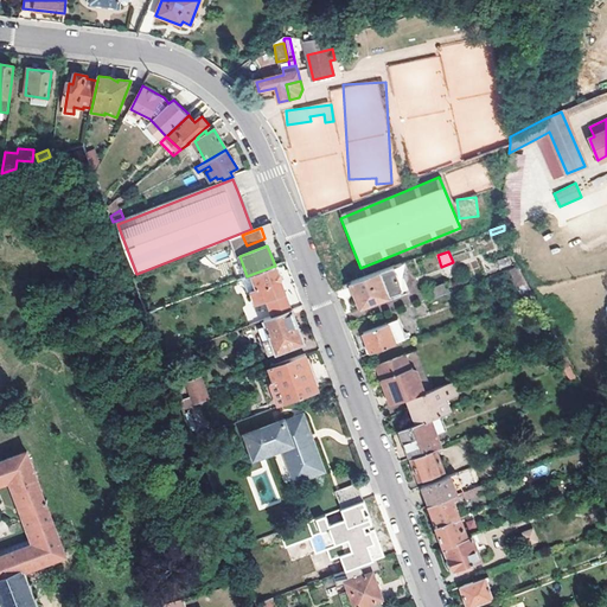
[(275,266),(253,274),(257,288),(256,289),(255,291),(254,292),(255,298),(257,301),(260,302),(270,298),(276,315),(292,310),(275,266)]
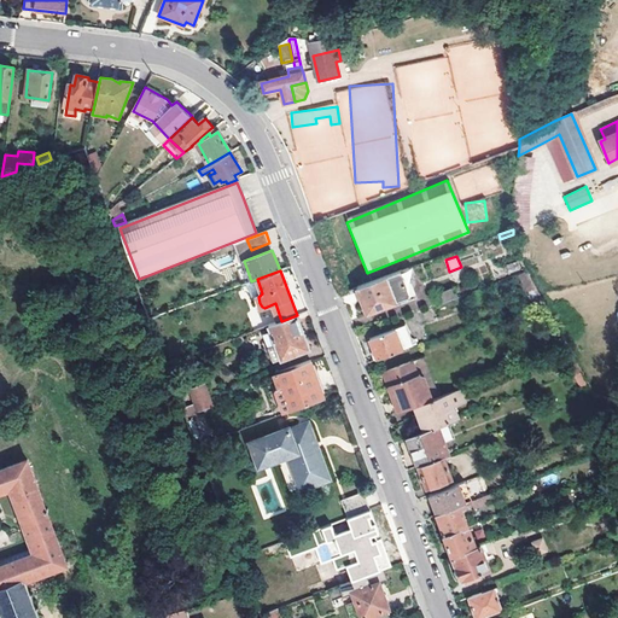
[(400,273),(357,289),(367,313),(392,303),(409,297),(406,287),(410,286),(412,285),(412,281),(410,280),(408,279),(403,281),(400,273)]
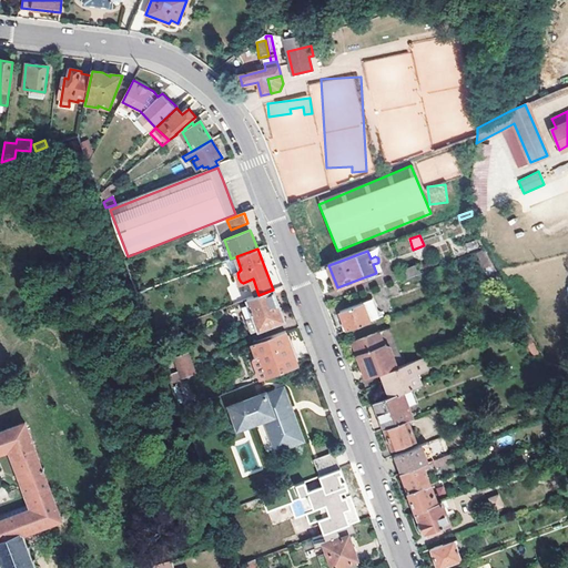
[(486,251),(477,252),(480,269),(489,267),(486,251)]
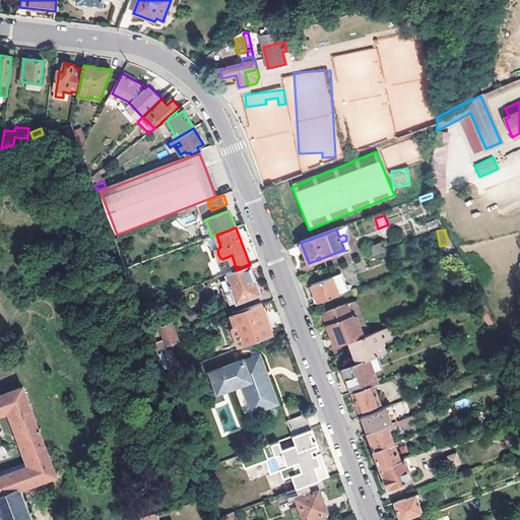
[(349,252),(345,241),(341,242),(344,250),(330,255),(331,256),(332,257),(334,257),(349,252)]
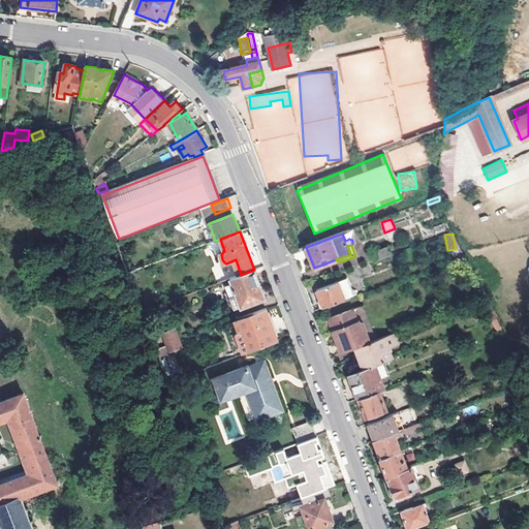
[(376,259),(392,253),(389,246),(373,252),(376,259)]
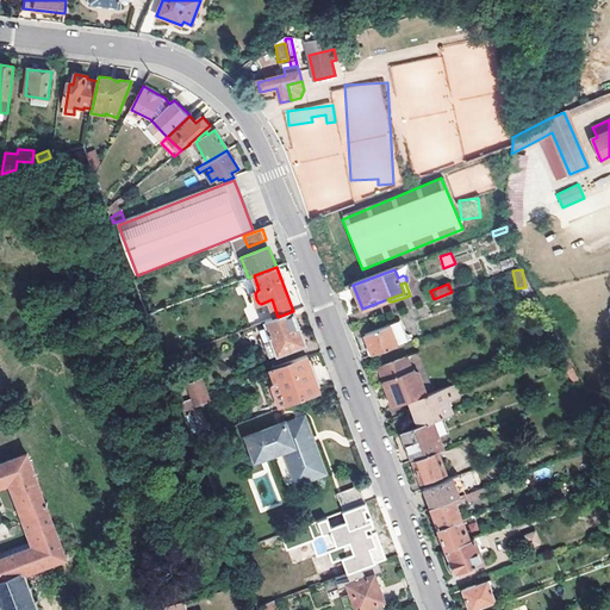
[(305,344),(293,311),(278,317),(266,322),(273,341),(266,344),(271,355),(278,353),(278,354),(305,344)]
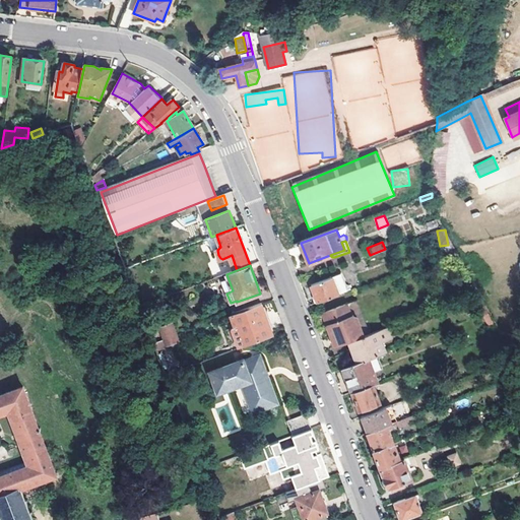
[(342,273),(333,276),(339,294),(349,290),(342,273)]
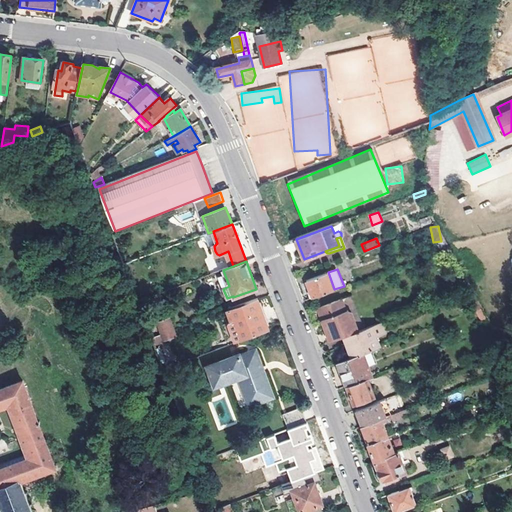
[(314,297),(334,289),(328,272),(307,280),(312,291),(314,297)]
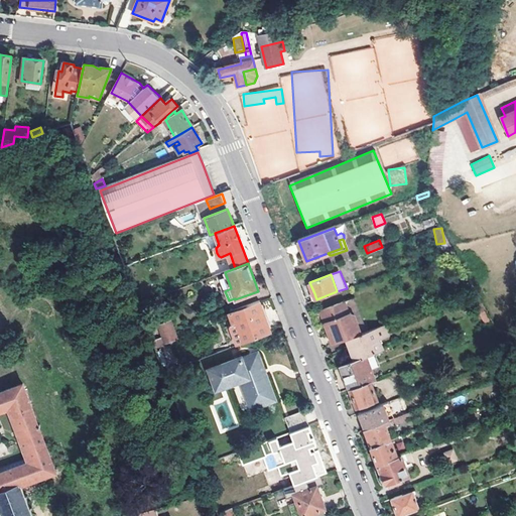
[(355,315),(362,334),(368,332),(355,298),(346,302),(350,313),(351,313),(355,315)]
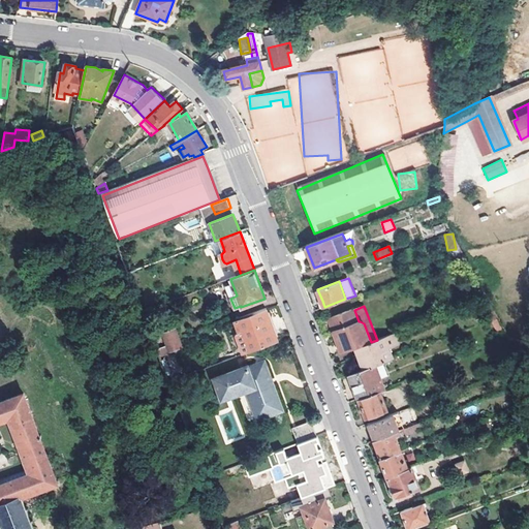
[(265,308),(235,319),(239,333),(242,332),(250,352),(277,341),(265,308)]
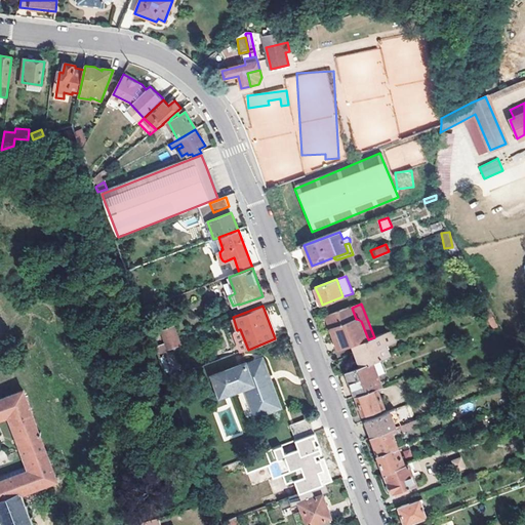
[(326,317),(338,351),(354,346),(368,339),(361,321),(357,319),(356,319),(352,308),(326,317)]
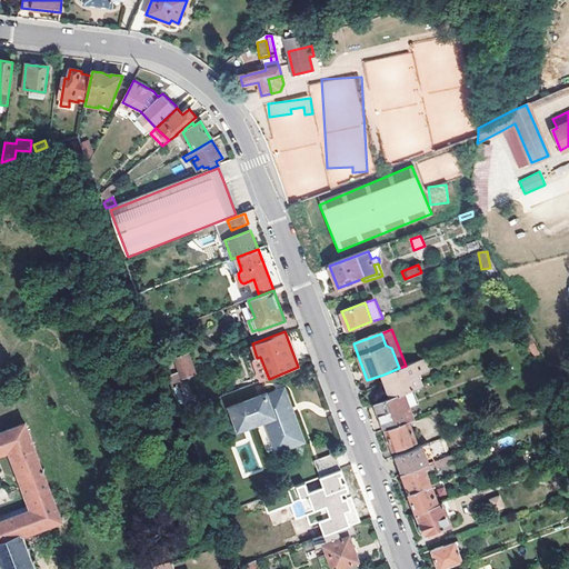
[(188,353),(175,359),(179,371),(192,366),(188,353)]
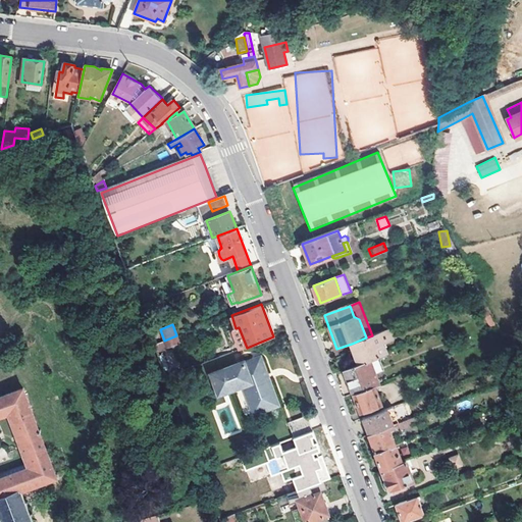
[(239,327),(236,328),(232,329),(240,350),(247,348),(239,327)]
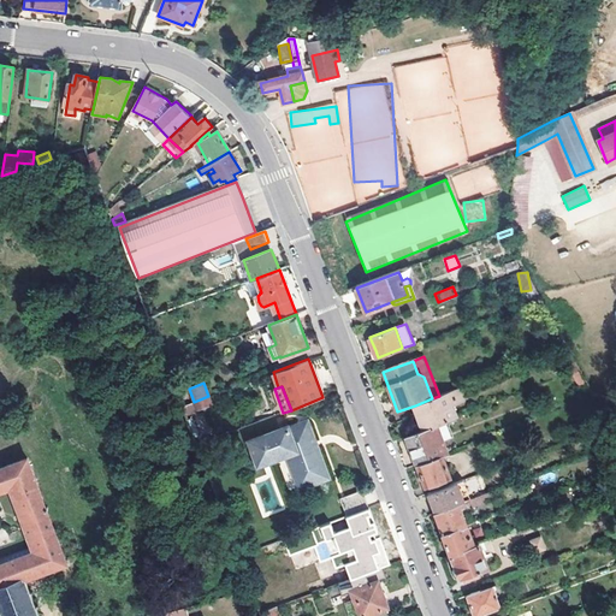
[(432,398),(415,406),(425,430),(442,424),(457,418),(452,403),(462,398),(458,389),(439,396),(432,398)]
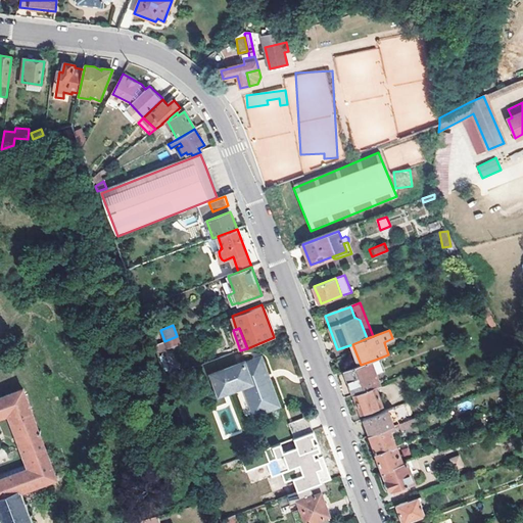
[(177,336),(164,341),(168,349),(180,344),(177,336)]
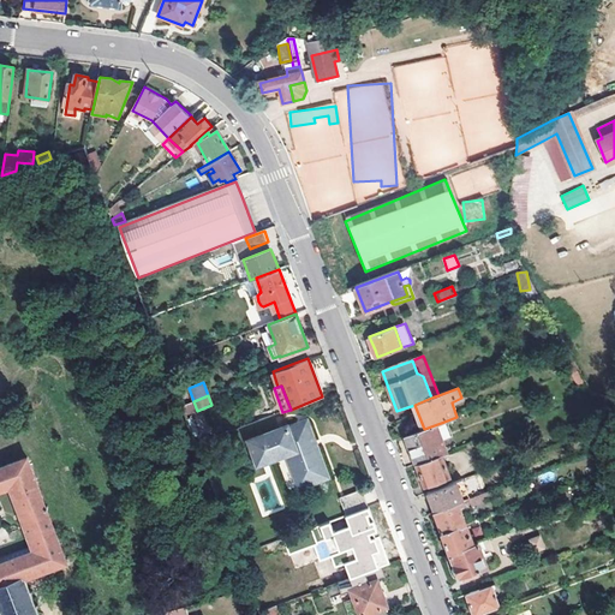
[(249,442),(258,465),(288,454),(290,459),(287,460),(298,489),(305,485),(306,488),(311,485),(311,484),(327,478),(316,449),(311,451),(309,445),(311,443),(304,423),(287,430),(286,427),(249,442)]
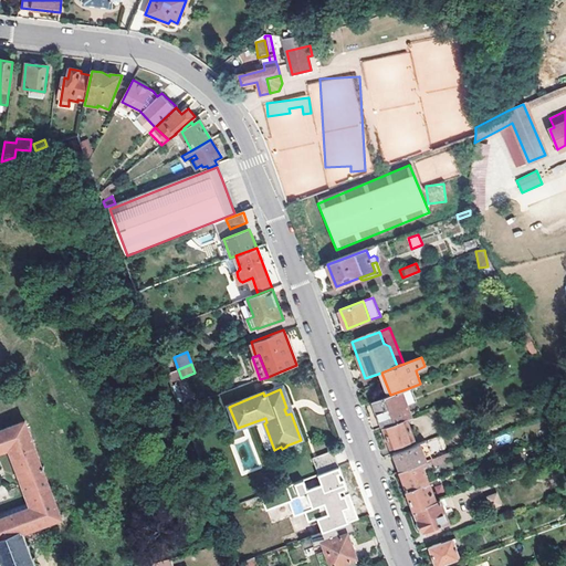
[(406,389),(390,395),(374,401),(384,427),(407,418),(415,415),(406,389)]
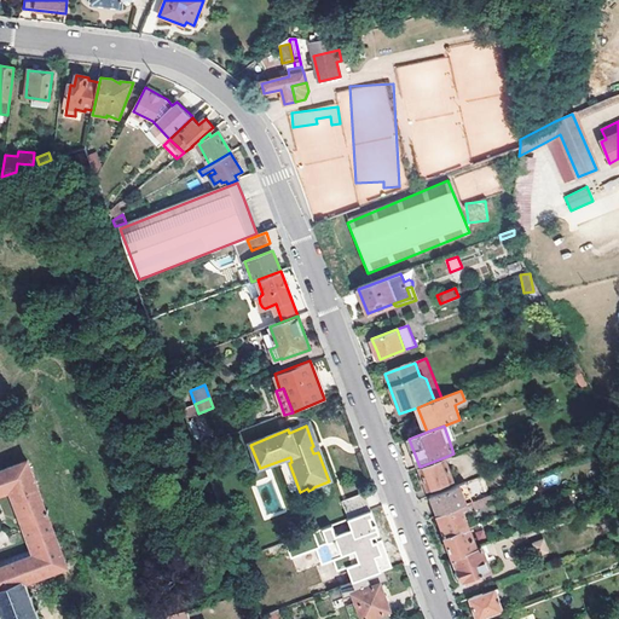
[(420,467),(428,490),(453,480),(445,457),(420,467)]
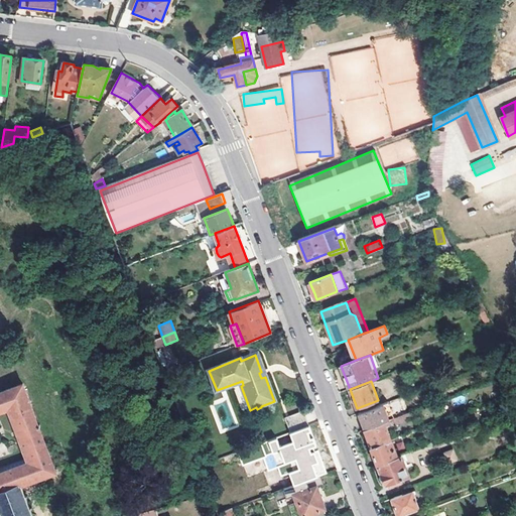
[(0,493),(21,485),(55,472),(22,383),(0,391),(0,493)]
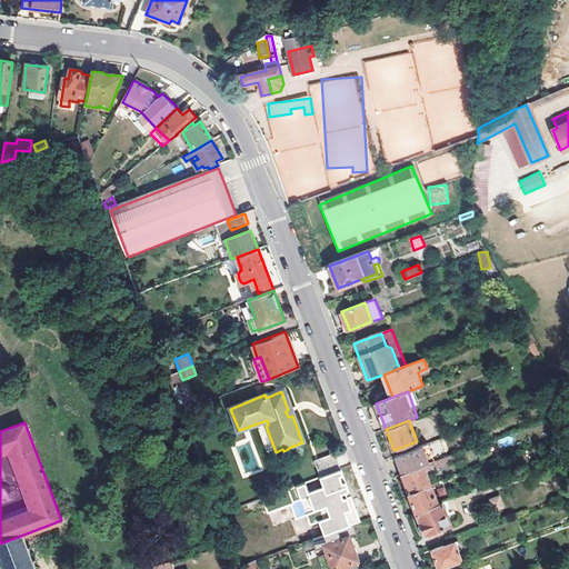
[(428,443),(423,446),(430,463),(436,461),(428,443)]
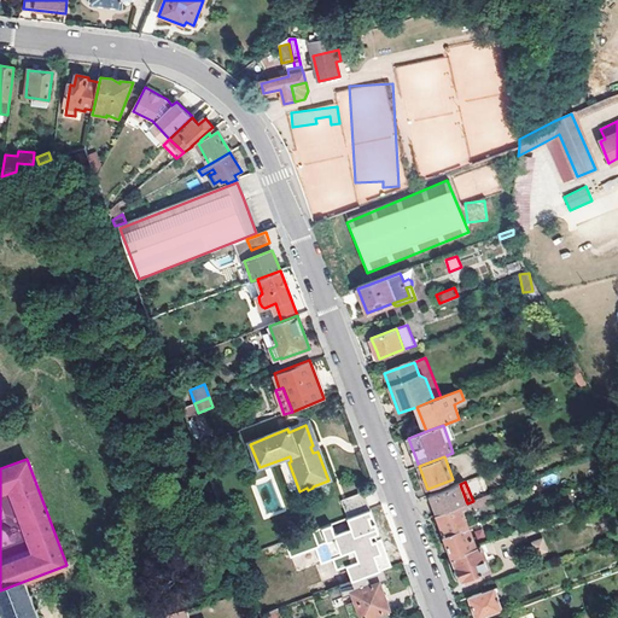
[(455,485),(430,495),(436,508),(437,514),(467,503),(460,484),(455,485)]
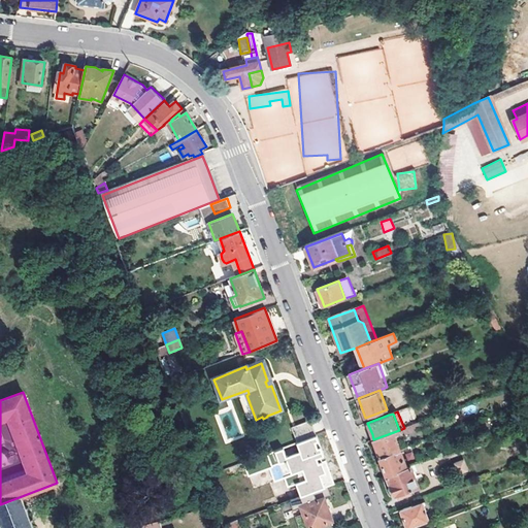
[(291,427),(296,442),(316,435),(309,421),(291,427)]
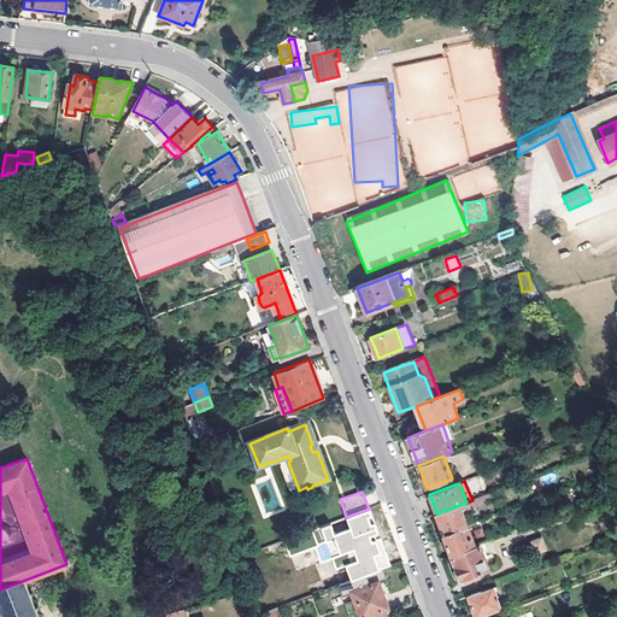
[(466,503),(436,513),(452,556),(476,546),(462,509),(472,505),(495,497),(493,492),(472,500),(466,503)]
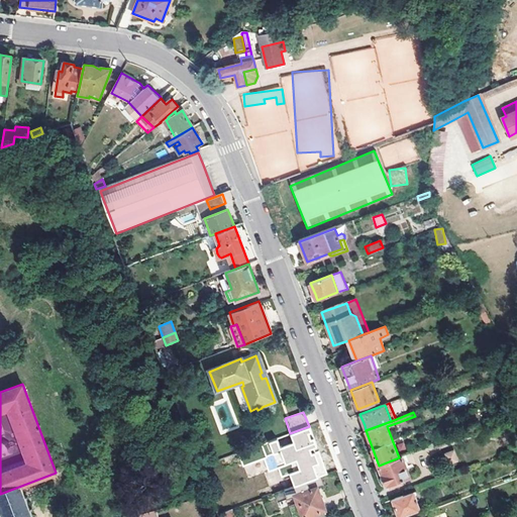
[(309,426),(290,433),(239,453),(244,467),(260,460),(268,483),(290,475),(295,487),(321,477),(328,474),(310,425),(309,426)]
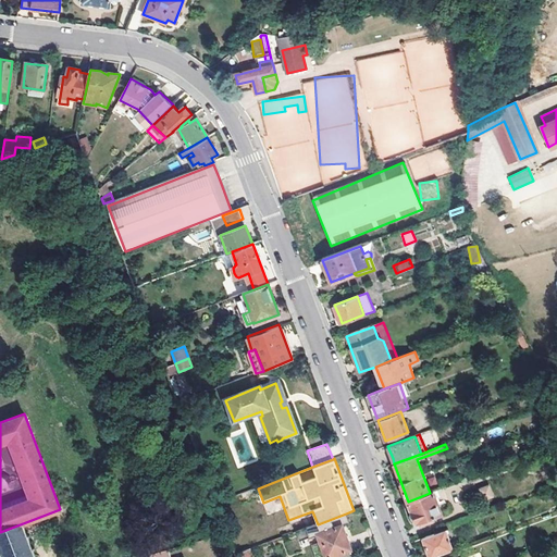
[(492,496),(489,487),(481,491),(484,499),(492,496)]
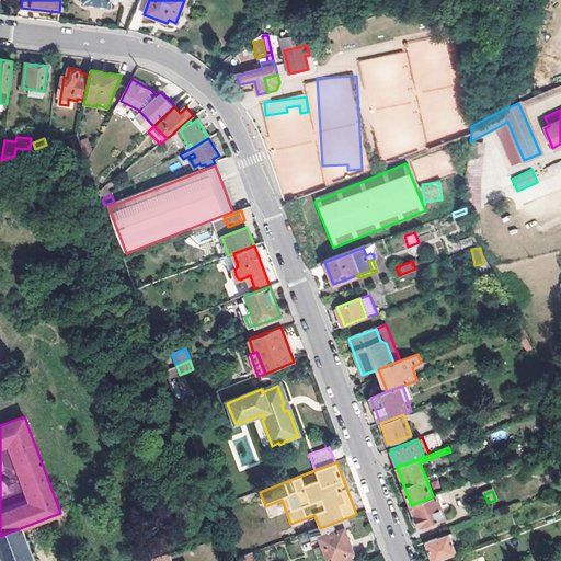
[(433,496),(411,505),(415,515),(414,518),(416,523),(419,525),(420,526),(423,525),(424,530),(438,525),(436,519),(441,517),(433,496)]
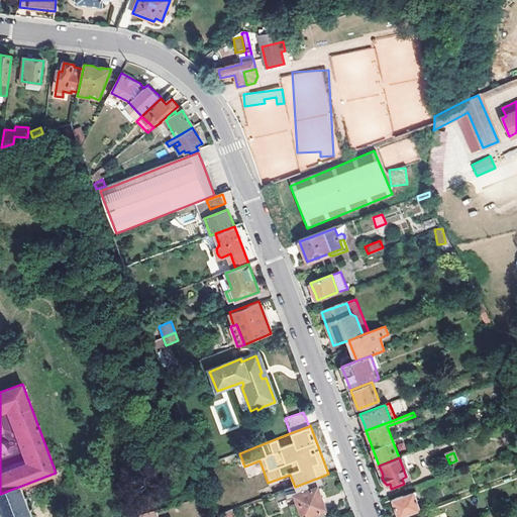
[(325,509),(317,488),(324,485),(321,477),(295,487),(275,494),(279,503),(296,496),(298,503),(290,506),(293,516),(301,516),(303,516),(304,516),(325,509)]
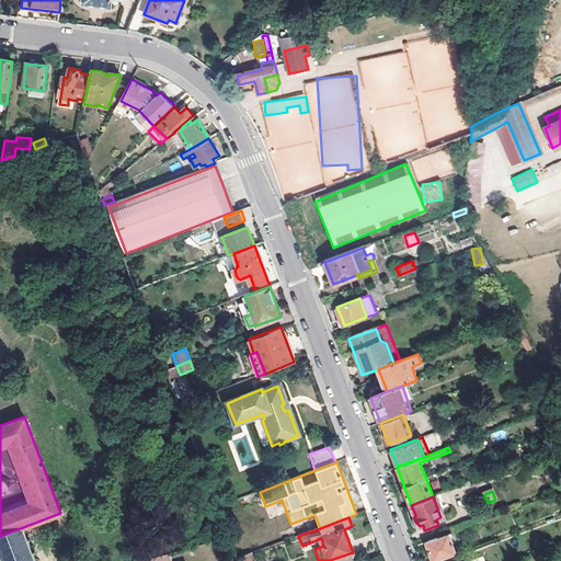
[(35,560),(23,527),(0,536),(0,551),(3,560),(35,560)]
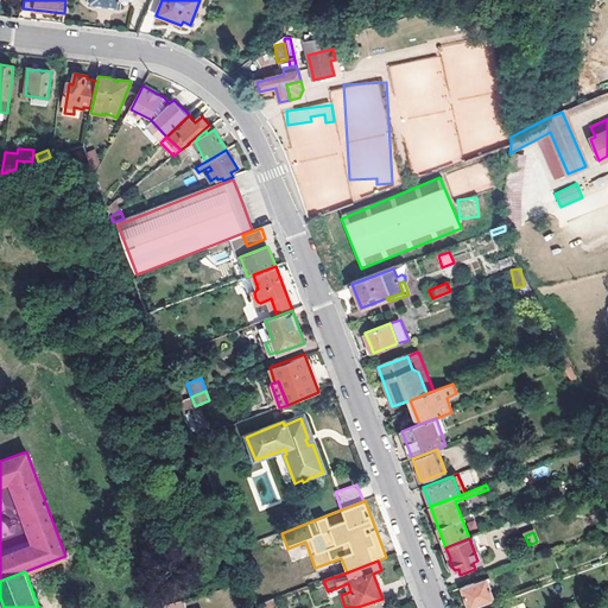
[(495,600),(487,578),(461,588),(468,607),(474,607),(481,606),(495,600)]
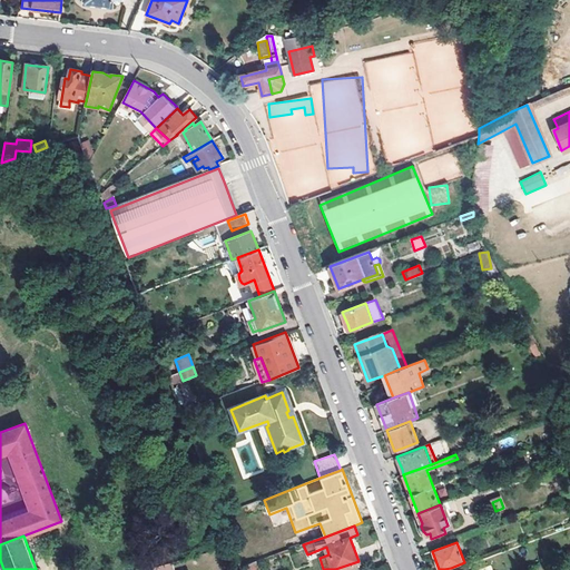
[(249,550),(237,556),(242,568),(246,566),(253,563),(254,563),(249,550)]
